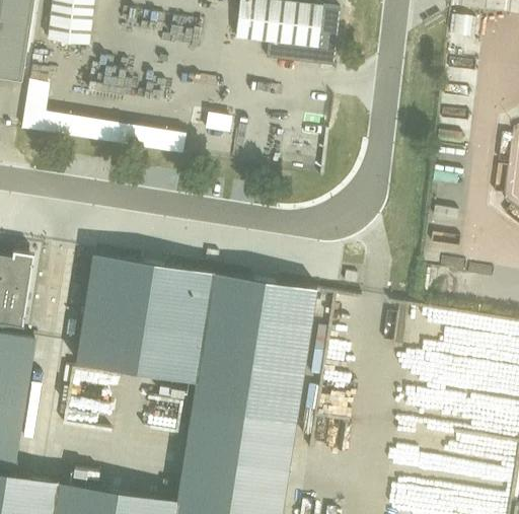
[(0,0),(0,78),(22,82),(23,74),(34,0),(0,0)]
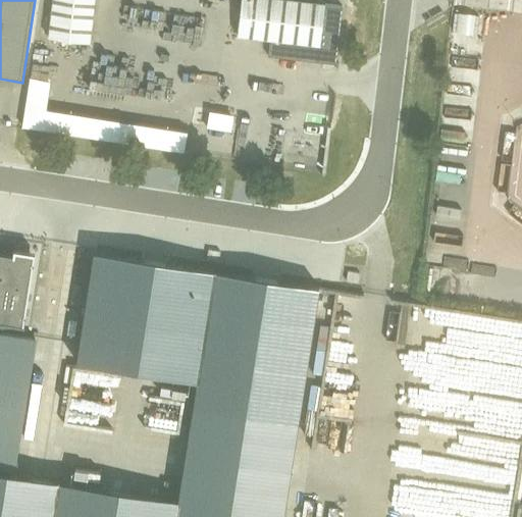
[(89,47),(90,33),(94,0),(53,0),(50,28),(48,42),(89,47)]
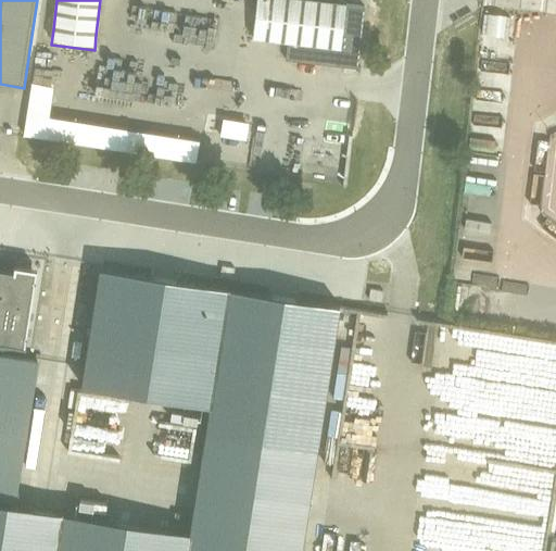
[(314,66),(320,66),(356,71),(363,12),(365,13),(365,12),(266,0),(257,0),(253,42),(290,47),(288,63),(314,66)]
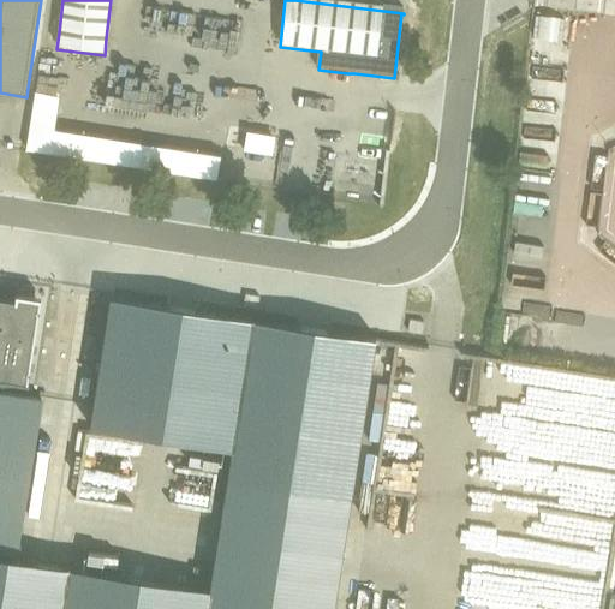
[(231,159),(67,135),(73,100),(46,96),(37,155),(227,183),(231,159)]
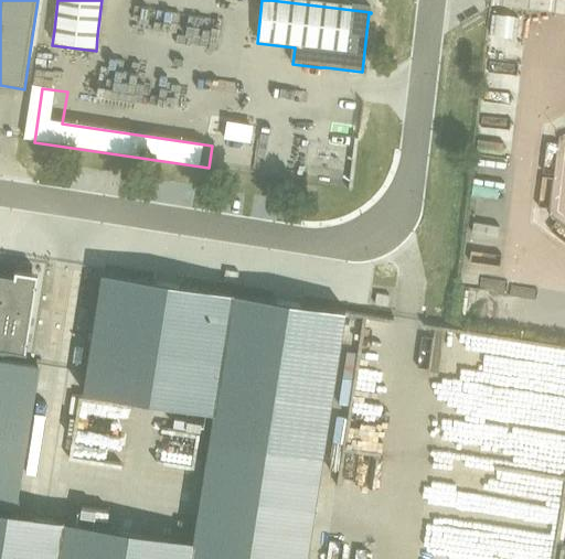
[(259,143),(262,130),(244,127),(242,140),(259,143)]
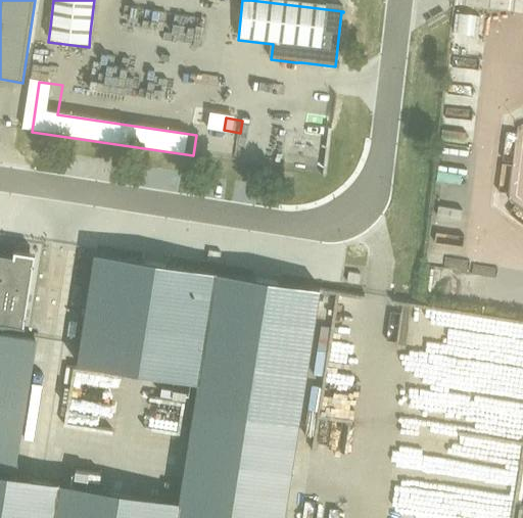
[(25,329),(24,329),(35,257),(14,254),(13,259),(0,256),(0,326),(25,331),(25,329)]
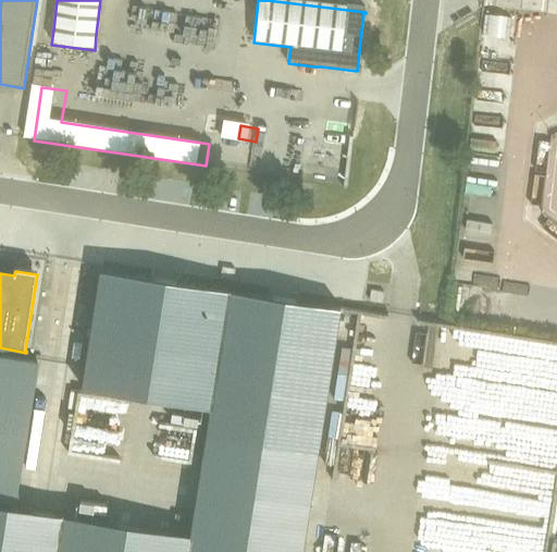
[(190,538),(0,507),(0,551),(302,551),(319,445),(341,310),(100,272),(82,392),(210,412),(190,538)]
